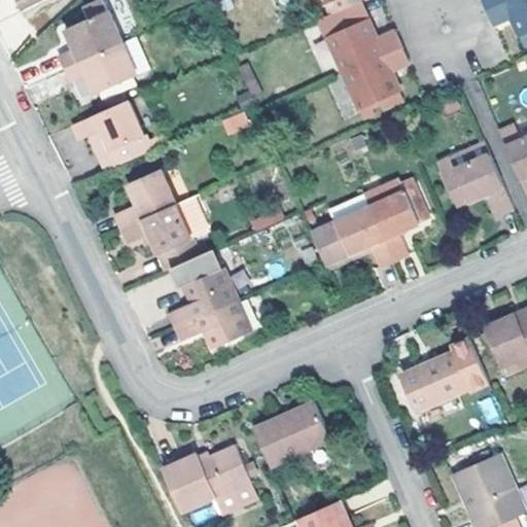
[(66,68),(123,42),(103,0),(95,0),(83,5),(90,18),(66,28),(72,43),(73,47),(59,54),(66,68)]
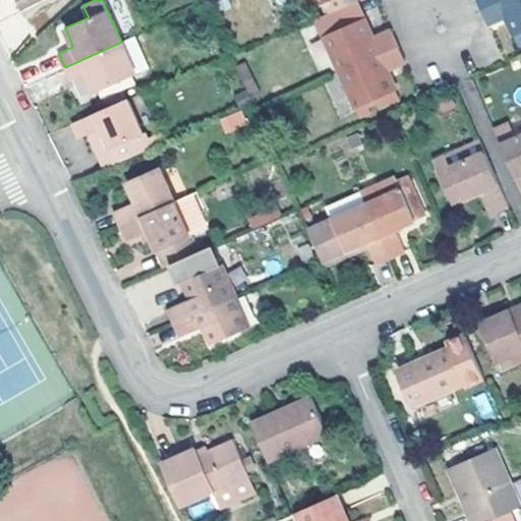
[(322,0),(328,13),(350,3),(355,0),(322,0)]
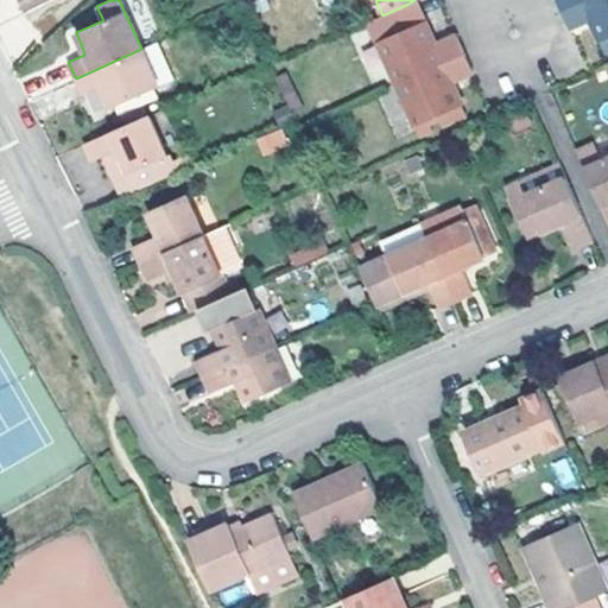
[(587,0),(556,0),(562,12),(587,0)]
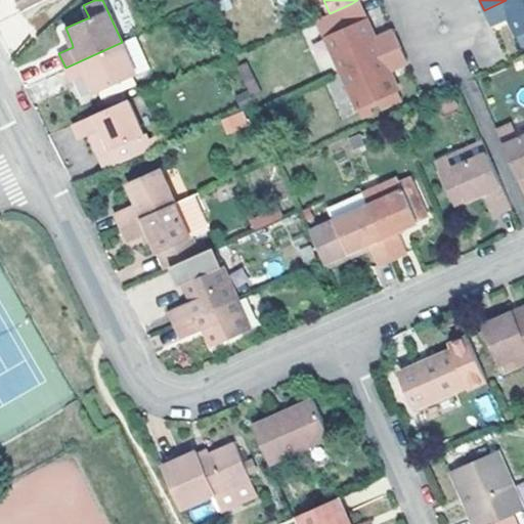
[(523,0),(506,0),(484,10),(490,26),(508,17),(510,22),(517,38),(523,35),(523,0)]
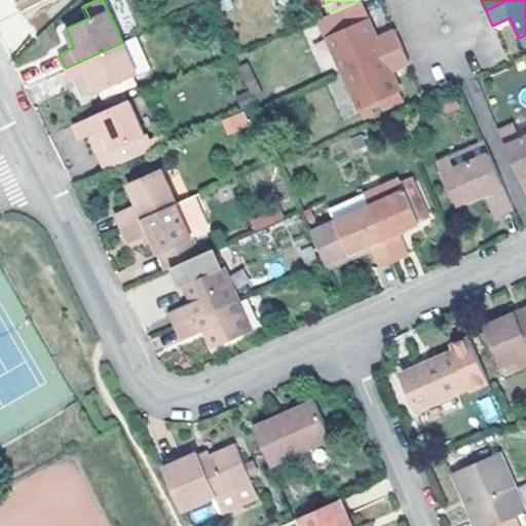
[(316,20),(341,74),(401,47),(393,30),(373,39),(371,34),(365,19),(361,20),(353,3),(331,13),(316,20)]
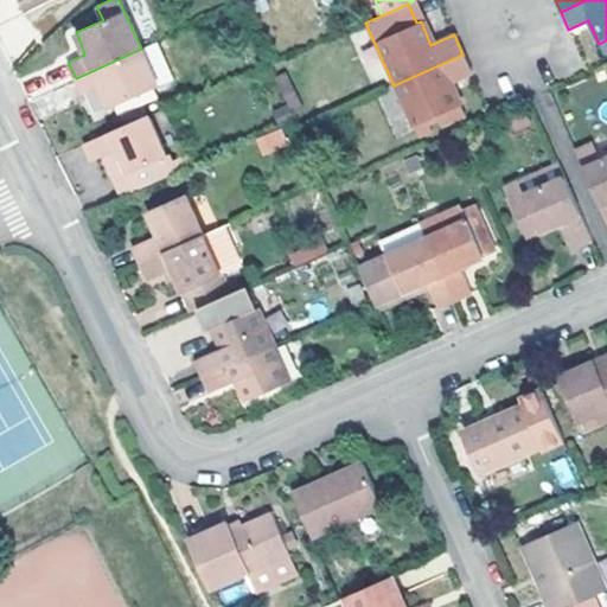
[(152,89),(158,87),(173,80),(157,43),(141,49),(76,78),(82,94),(98,87),(108,108),(113,106),(152,89)]
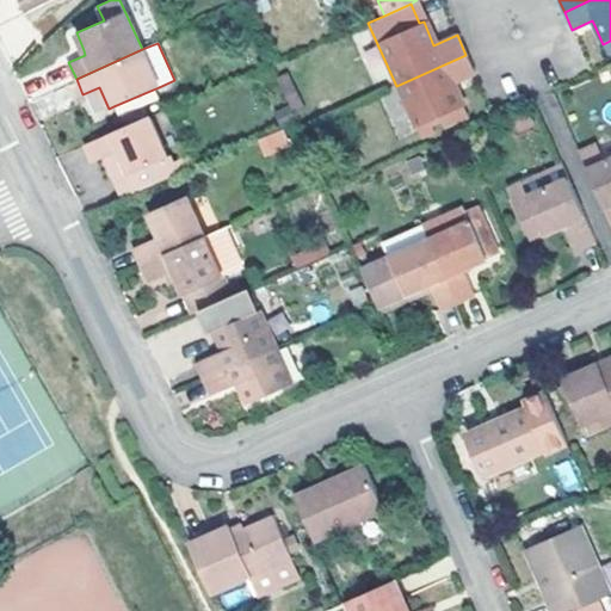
[(473,72),(466,55),(396,86),(414,128),(437,118),(461,106),(452,88),(450,82),(473,72)]
